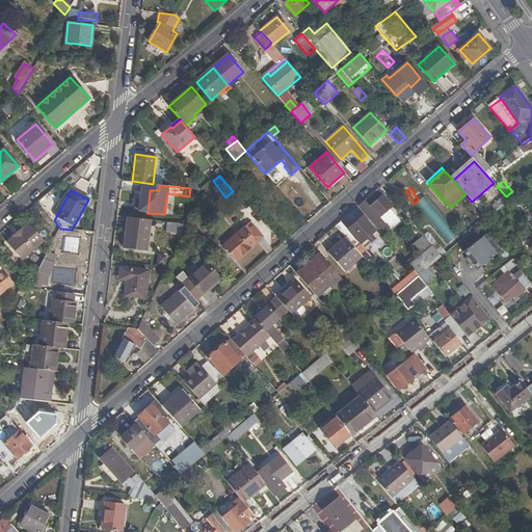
[(520,197),(513,190),(512,191),(506,196),(509,200),(509,201),(511,204),(520,197)]
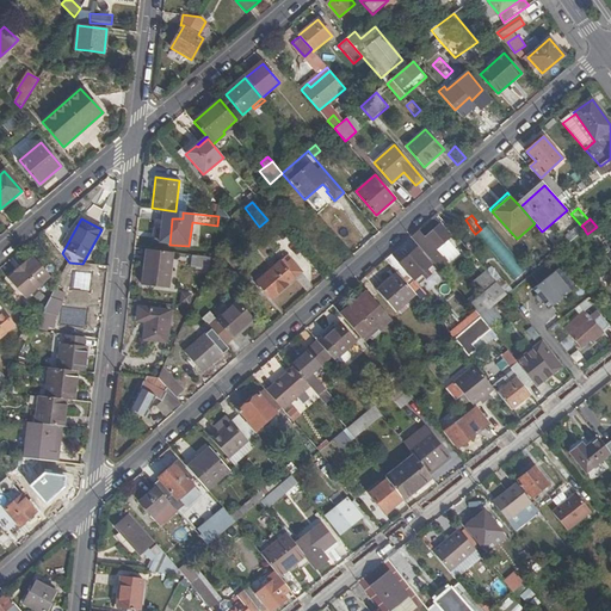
[(425,236),(419,229),(411,238),(440,271),(461,253),(449,240),(451,238),(439,224),(425,236)]
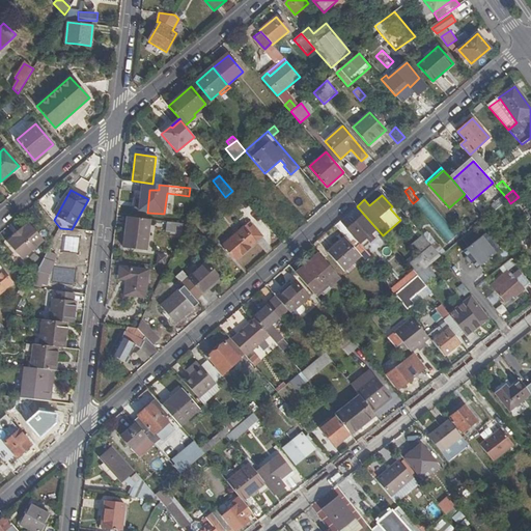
[(504,195),(482,214),(486,219),(508,200),(508,199),(505,196),(504,195)]
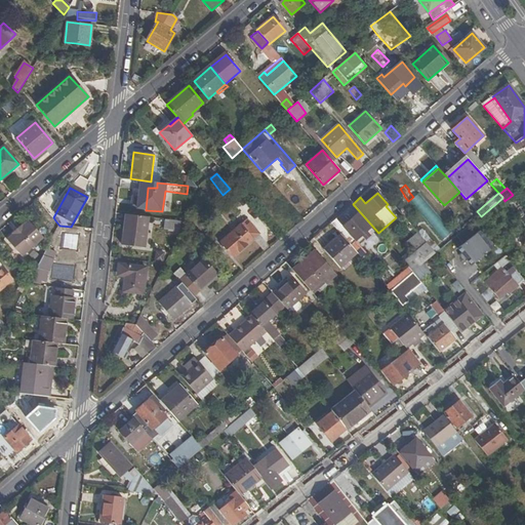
[(524,212),(522,209),(515,213),(519,218),(524,214),(524,212)]
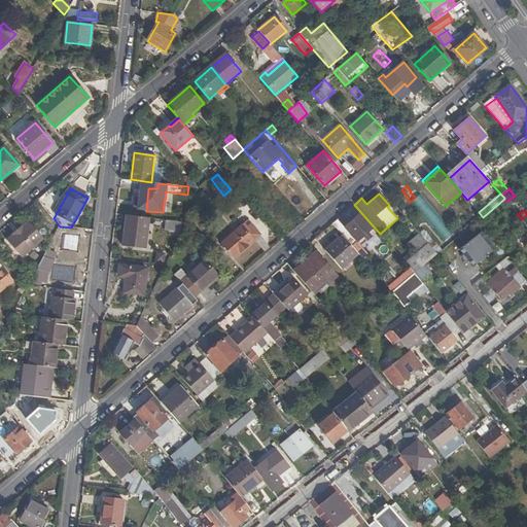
[(344,226),(338,219),(332,223),(342,235),(352,246),(358,253),(361,257),(363,255),(359,243),(357,242),(362,238),(365,242),(370,238),(366,235),(372,230),(358,214),(344,226)]
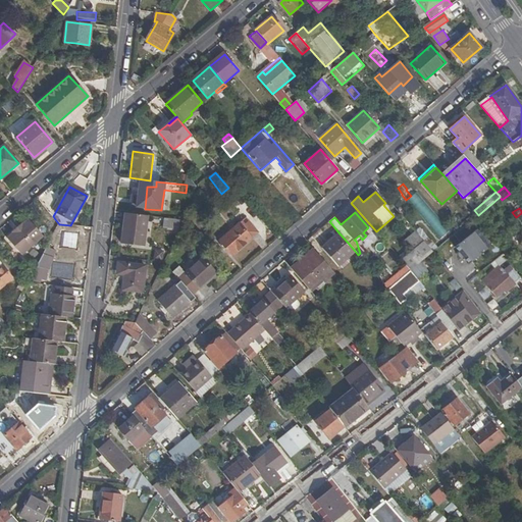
[(143,247),(146,216),(124,213),(120,245),(143,247)]
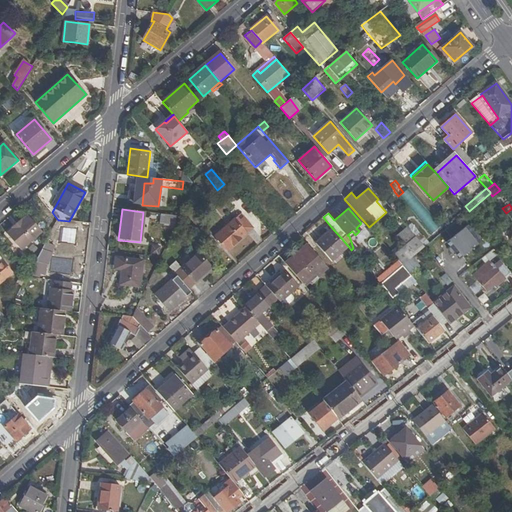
[(175,226),(176,216),(160,214),(159,222),(164,222),(164,224),(175,226)]
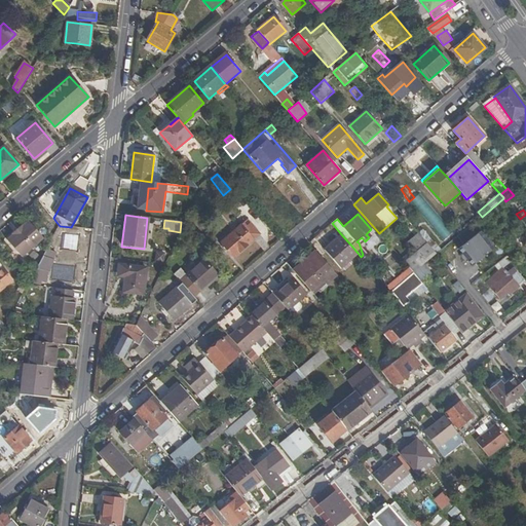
[(247,220),(221,243),(233,258),(260,234),(247,220)]
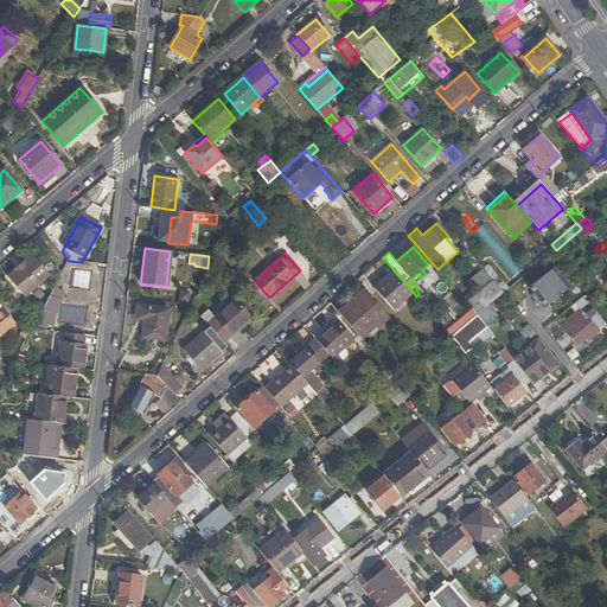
[(20,266),(37,286),(50,275),(34,256),(27,262),(26,261),(20,266)]
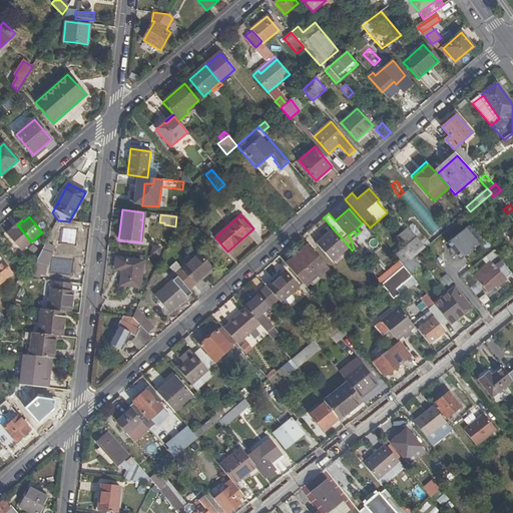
[(55,224),(90,229),(90,223),(69,221),(58,220),(55,224)]
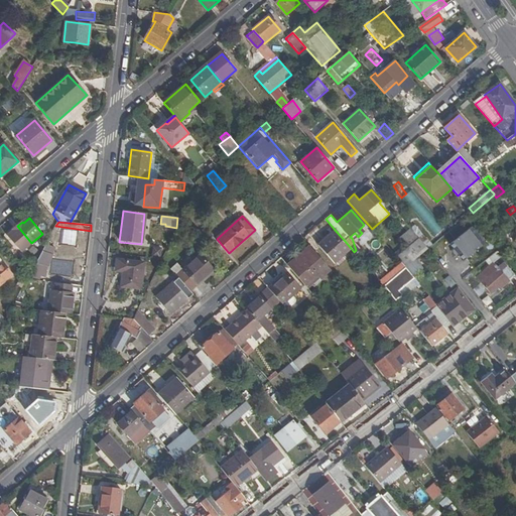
[(13,230),(7,235),(20,252),(31,243),(17,226),(12,229),(13,230)]
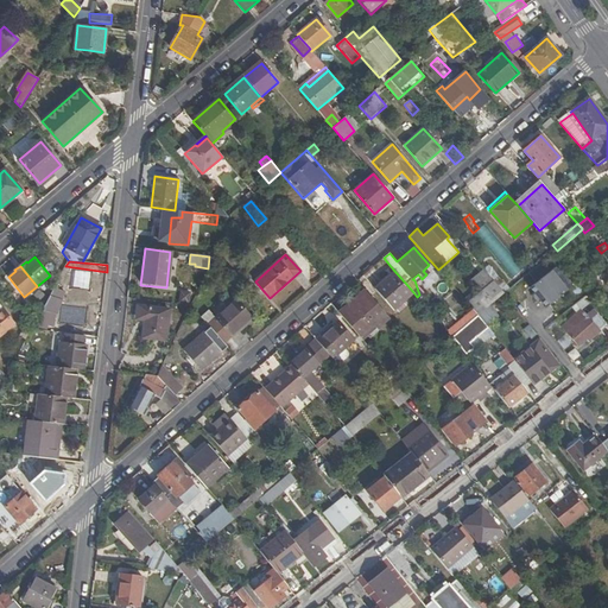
[(556,268),(531,289),(546,308),(571,289),(556,268)]
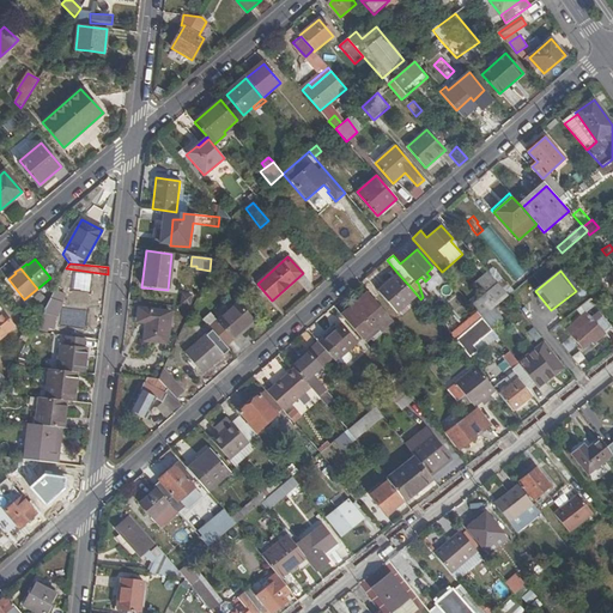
[(486,296),(473,307),(478,314),(483,319),(497,307),(499,304),(509,297),(487,272),(475,283),(486,296)]
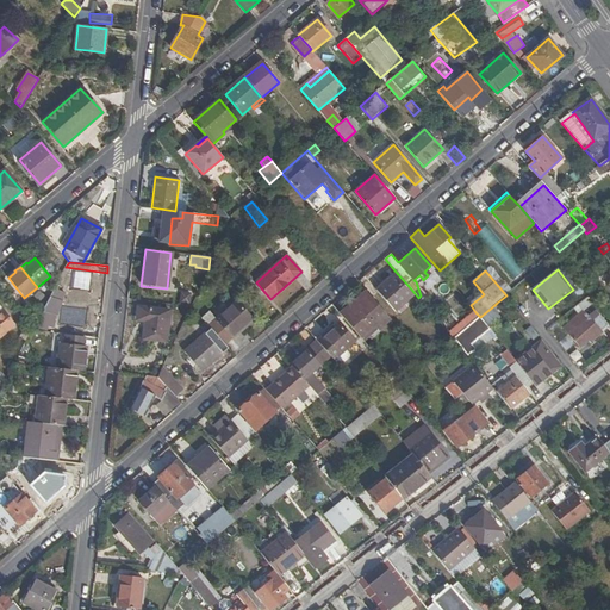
[(394,311),(415,293),(408,285),(396,272),(377,290),(394,311)]
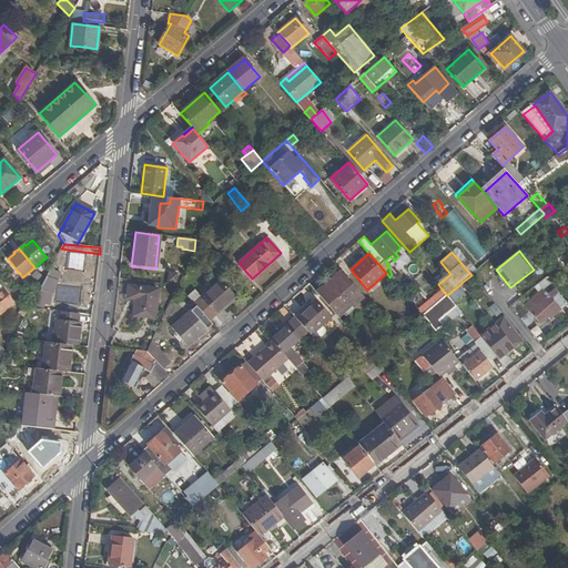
[(60,273),(50,270),(31,305),(43,308),(44,305),(49,305),(52,294),(53,294),(60,273)]
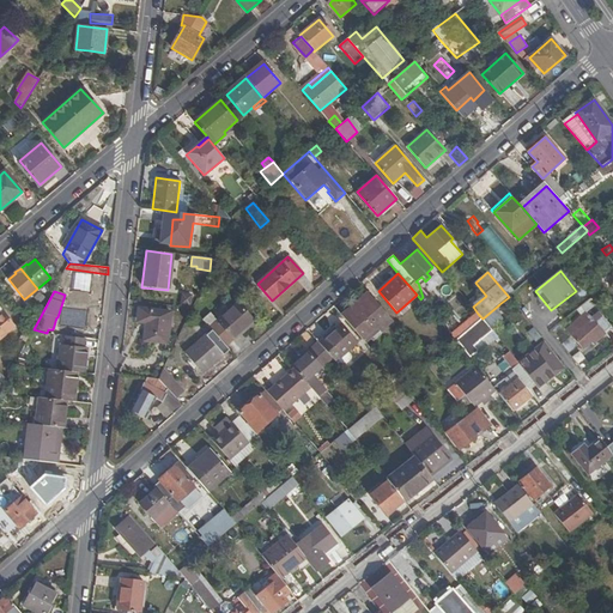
[(377,325),(381,329),(393,320),(369,291),(341,314),(362,338),(377,325)]
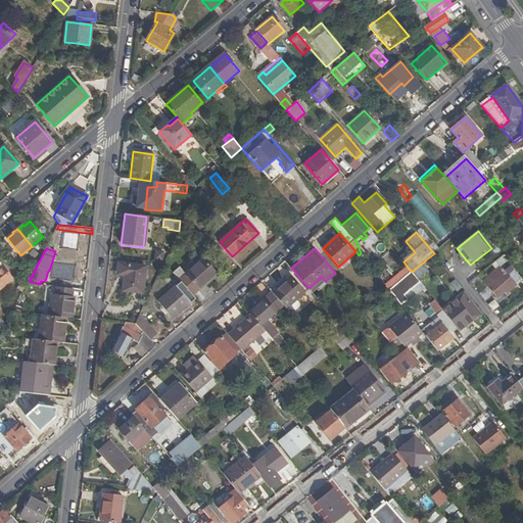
[(154,251),(153,262),(162,263),(163,252),(154,251)]
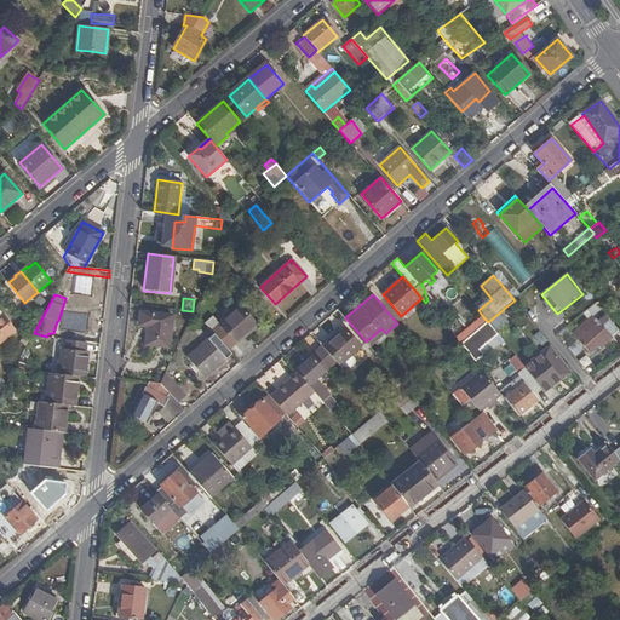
[(510,313),(520,305),(515,300),(505,308),(510,313)]
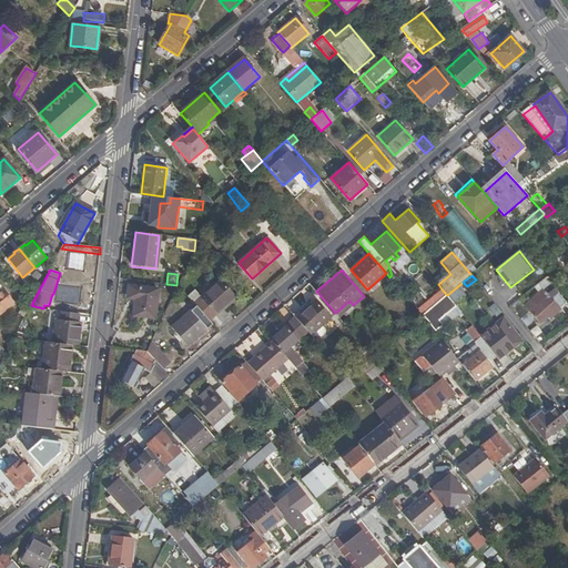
[(33,288),(40,283),(37,279),(29,284),(33,288)]
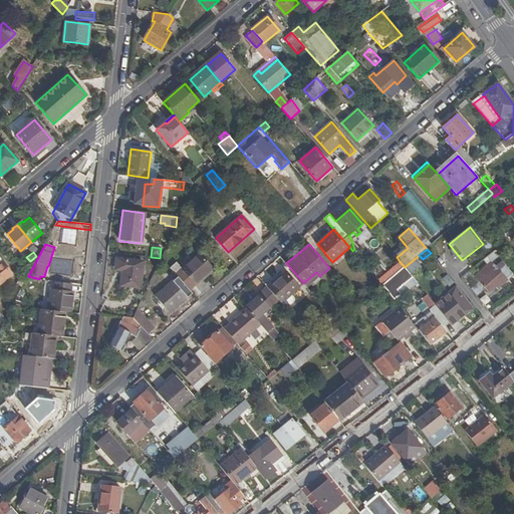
[(199,255),(183,269),(176,275),(190,290),(213,270),(199,255)]
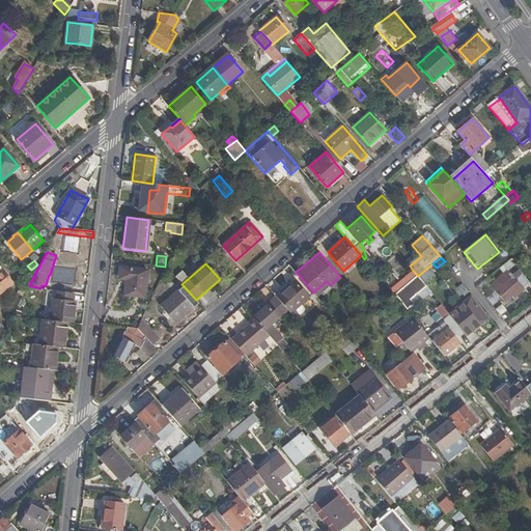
[(121,268),(120,278),(127,279),(126,294),(144,296),(147,271),(121,268)]
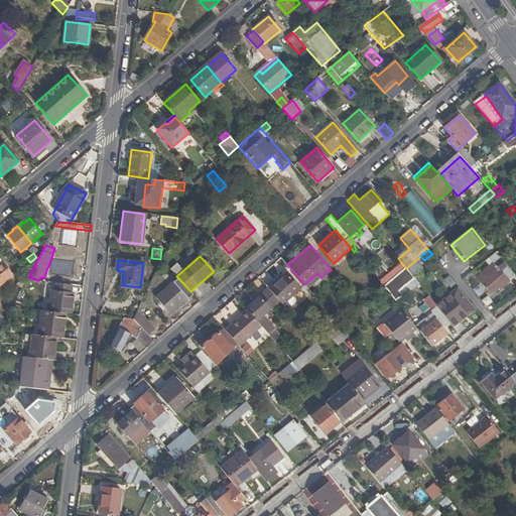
[(0,282),(2,285),(13,275),(3,263),(0,265),(0,282)]
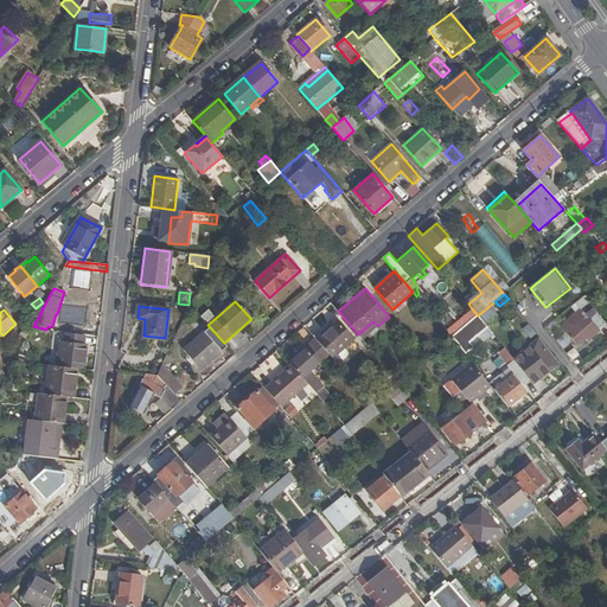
[(208,325),(216,318),(209,310),(200,317),(208,325)]
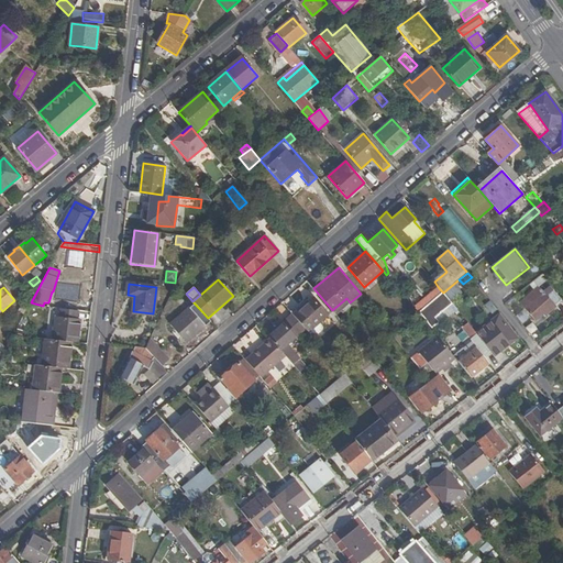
[(520,302),(536,320),(544,313),(545,316),(556,306),(562,300),(550,287),(544,293),(539,287),(520,302)]
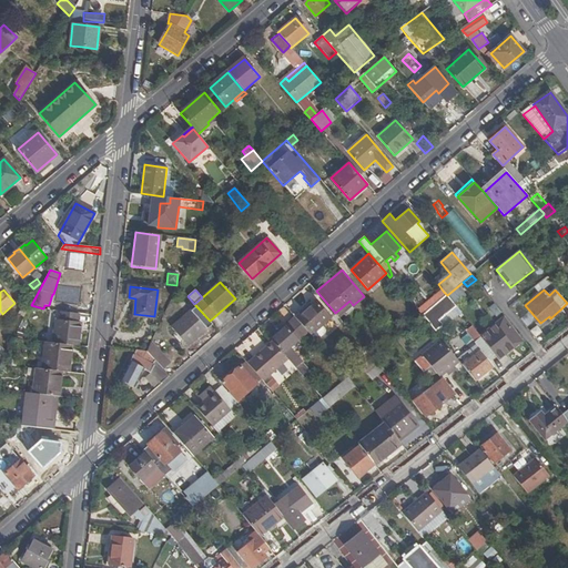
[(443,291),(418,311),(423,315),(447,295),(443,291)]
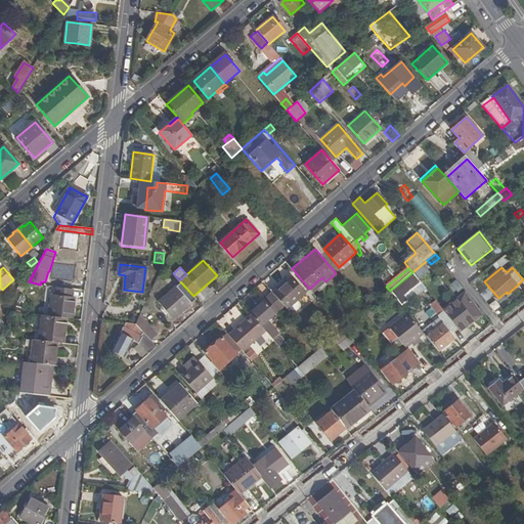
[(409,282),(417,276),(412,272),(390,291),(389,292),(393,297),(409,282)]
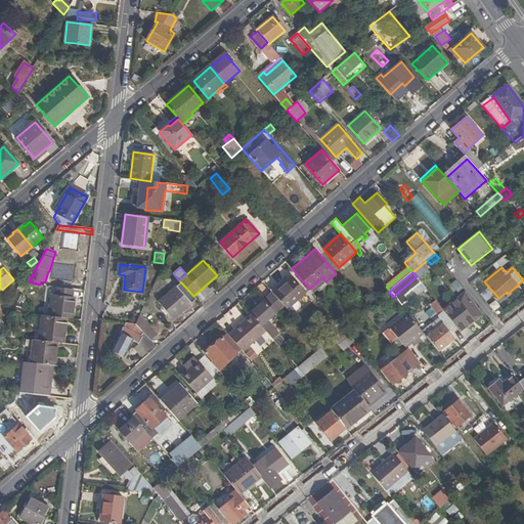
[(291,276),(272,293),(285,306),(287,309),(306,293),(291,276)]
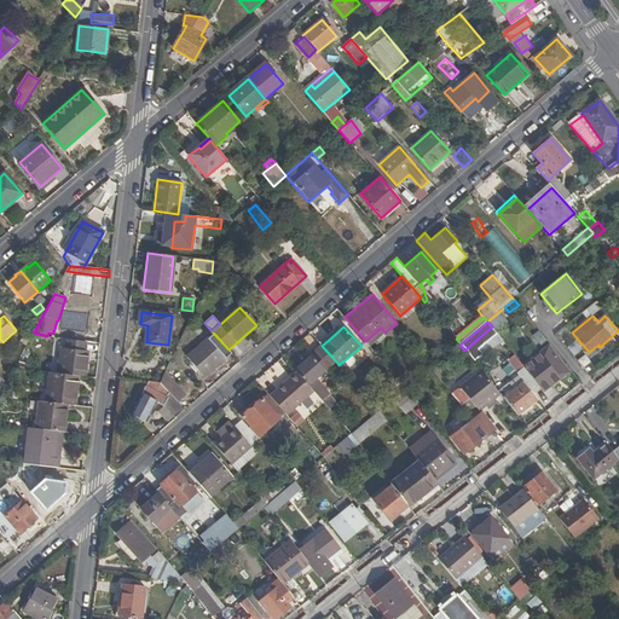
[(492,327),(484,334),(490,341),(498,335),(492,327)]
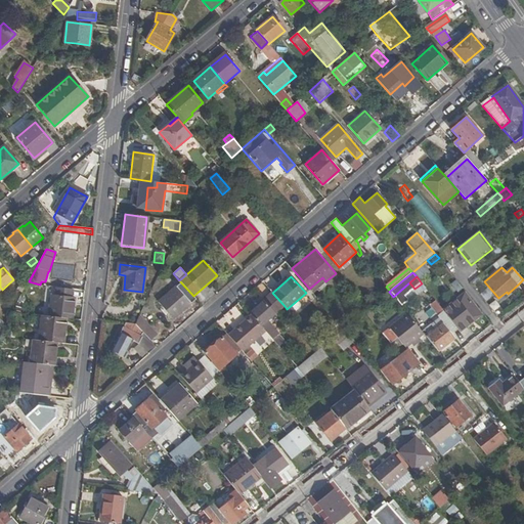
[(322,277),(309,289),(312,293),(325,281),(322,277)]
